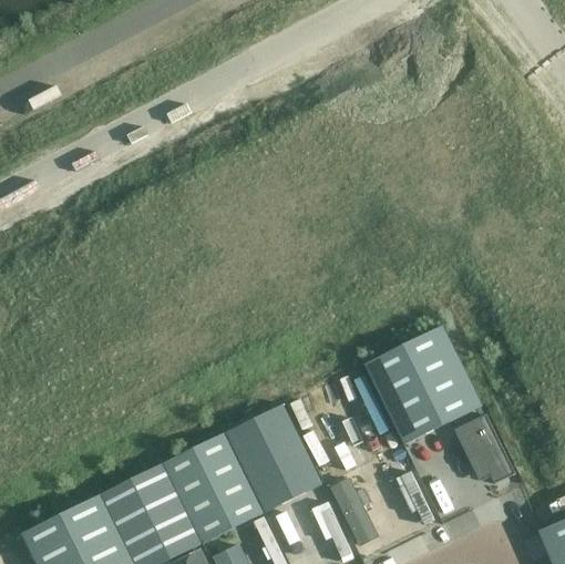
[(365,363),(403,443),(481,404),(442,326),(365,363)]
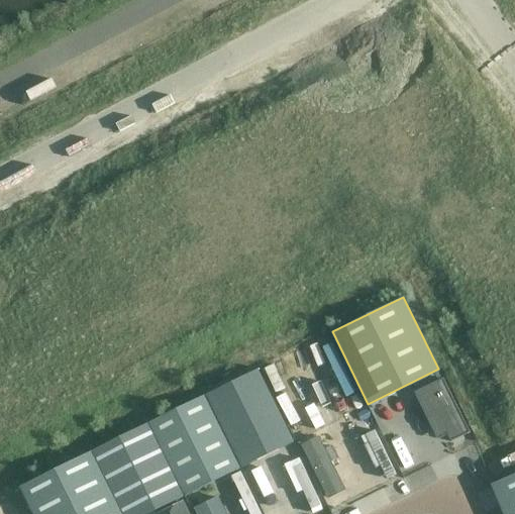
[(331,331),(259,368),(295,440),(367,404),(331,331)]
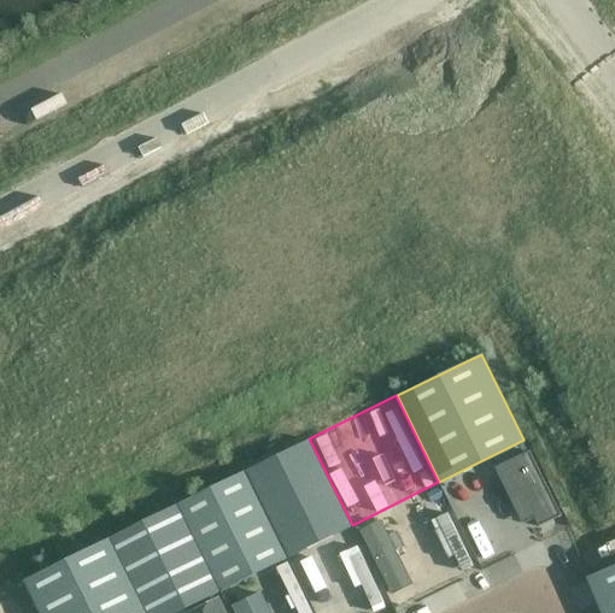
[(306,438),(245,469),(287,555),(350,524),(306,438)]
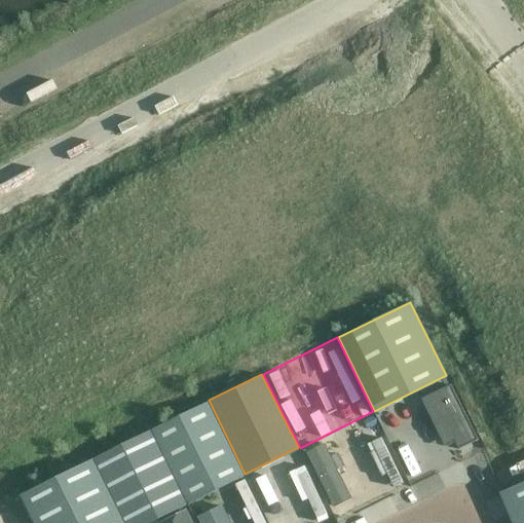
[(457,447),(477,438),(449,382),(420,397),(442,441),(452,436),(454,441),(457,447)]
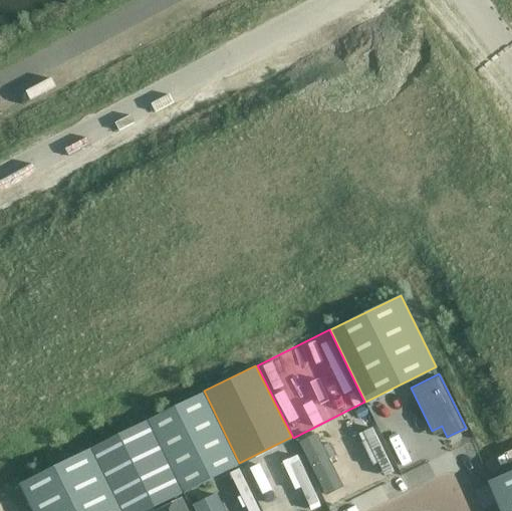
[(202,392),(148,419),(183,491),(237,464),(202,392)]
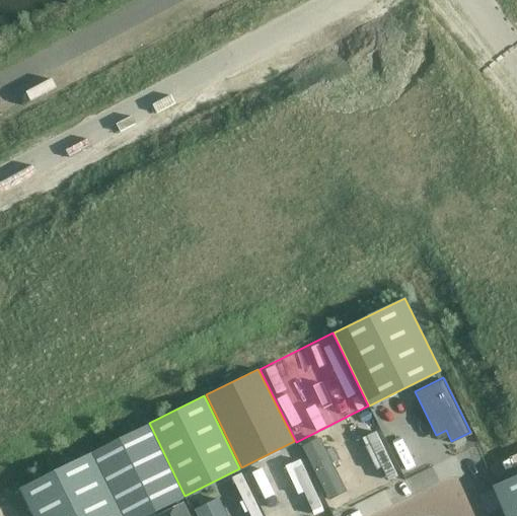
[(148,424),(91,451),(123,515),(143,515),(183,497),(148,424)]
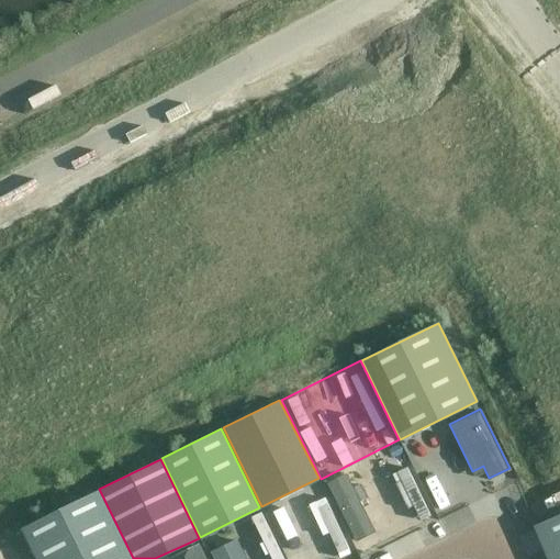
[(338,482),(327,488),(355,547),(366,541),(338,482)]
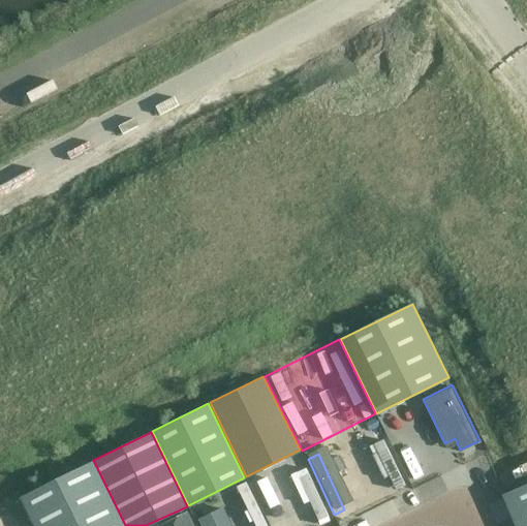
[(123,525),(92,462),(20,497),(34,525),(123,525)]
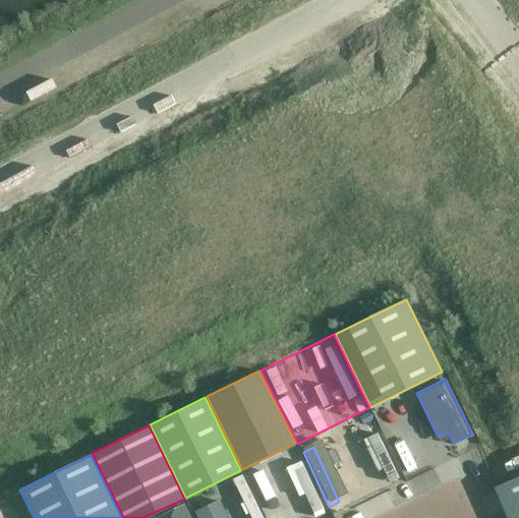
[(284,457),(274,461),(286,492),(296,487),(284,457)]
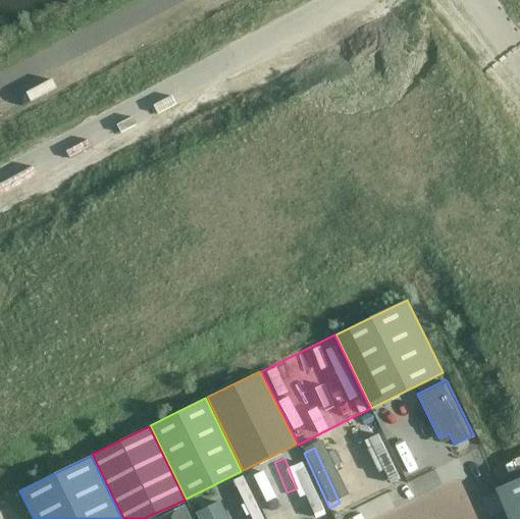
[(519,518),(519,476),(495,487),(508,518),(519,518)]
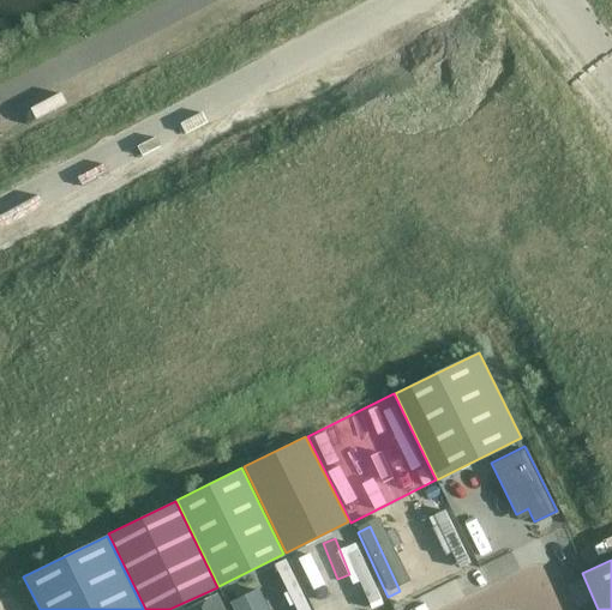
[(22,577),(0,587),(0,609),(39,609),(22,577)]
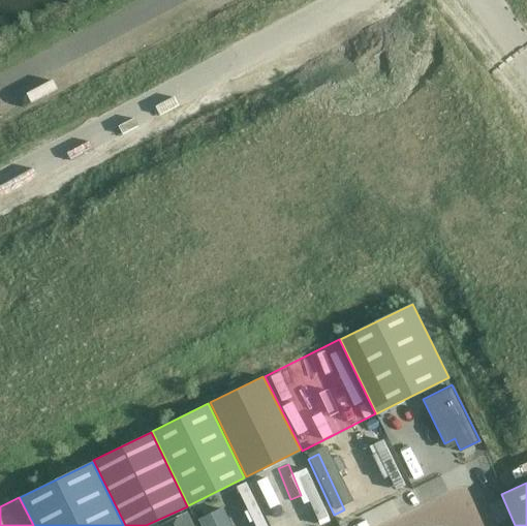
[(211,525),(204,509),(193,515),(198,525),(211,525)]
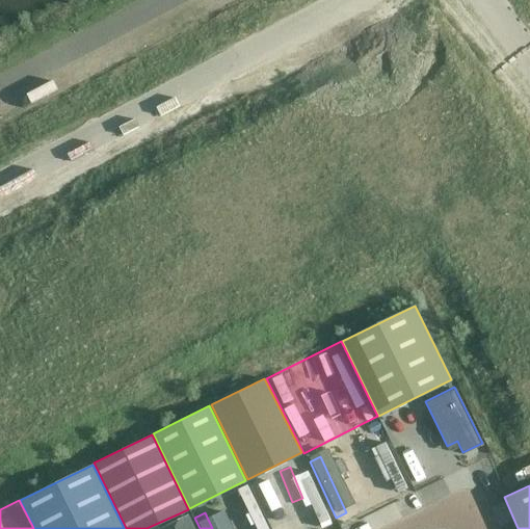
[(194,528),(187,514),(157,528),(194,528)]
